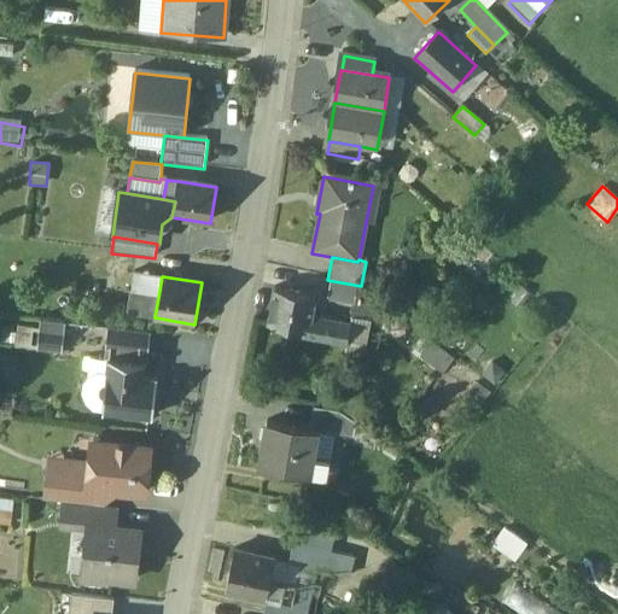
[(158,298),(139,296),(139,288),(132,287),(128,314),(155,317),(158,298)]
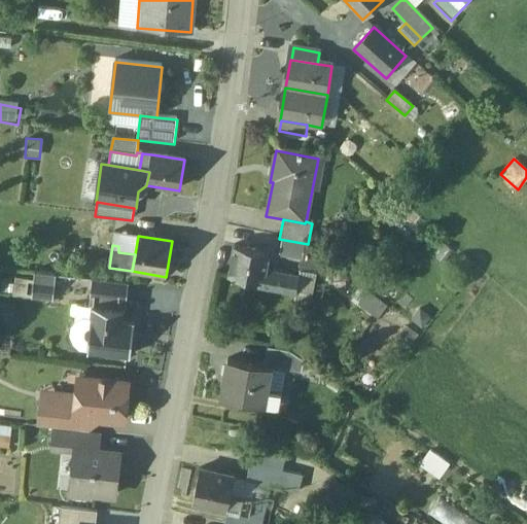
[(270,254),(236,248),(230,278),(261,283),(265,284),(267,272),(270,254)]
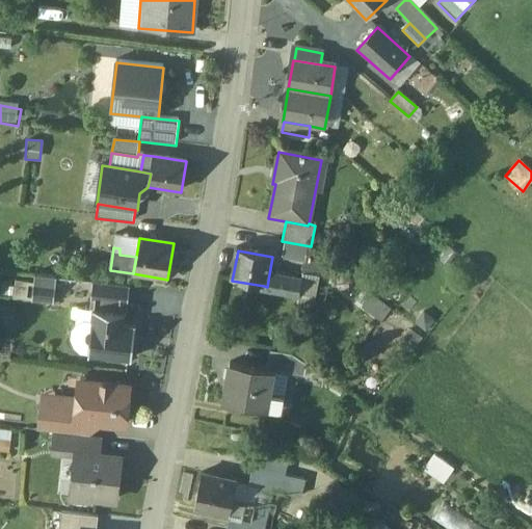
[(302,281),(269,274),(267,287),(264,286),(263,291),(299,297),(302,281)]
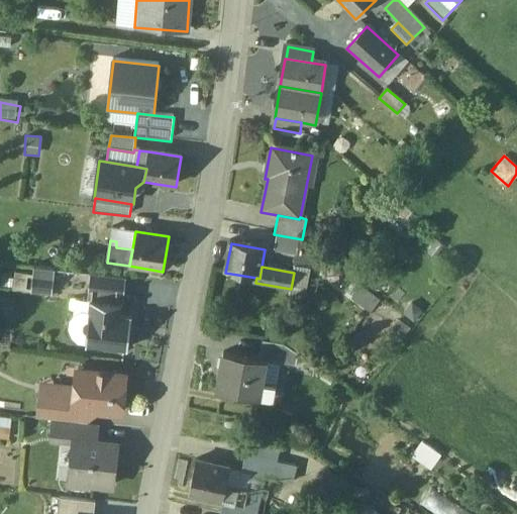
[(55,280),(34,275),(30,293),(50,298),(55,280)]
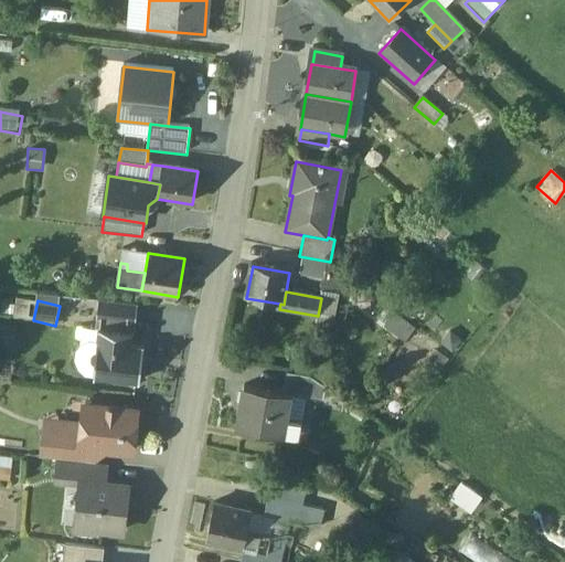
[(138,306),(98,301),(96,330),(99,331),(99,329),(132,333),(132,335),(135,335),(138,306)]
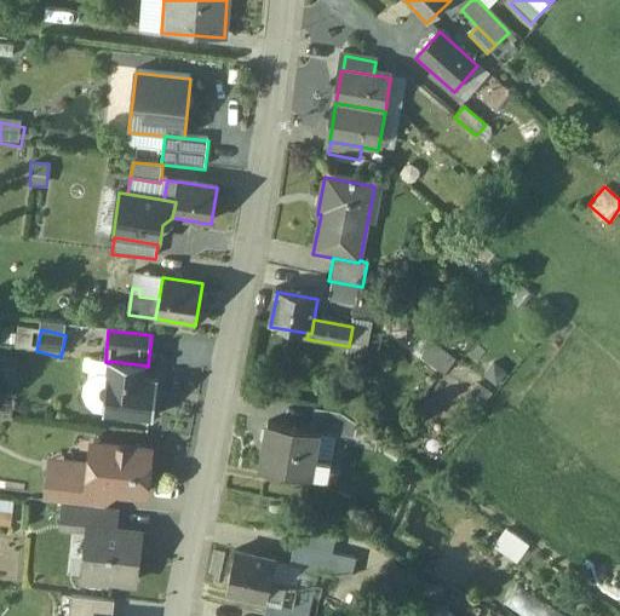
[(442,373),(452,362),(432,344),(422,355),(442,373)]
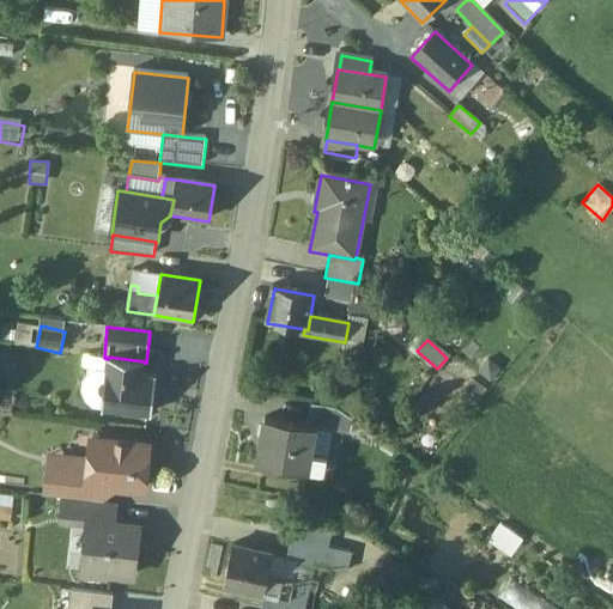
[(144,361),(108,357),(108,359),(102,409),(123,412),(122,414),(141,416),(141,414),(152,415),(156,377),(141,376),(144,363),(144,361)]
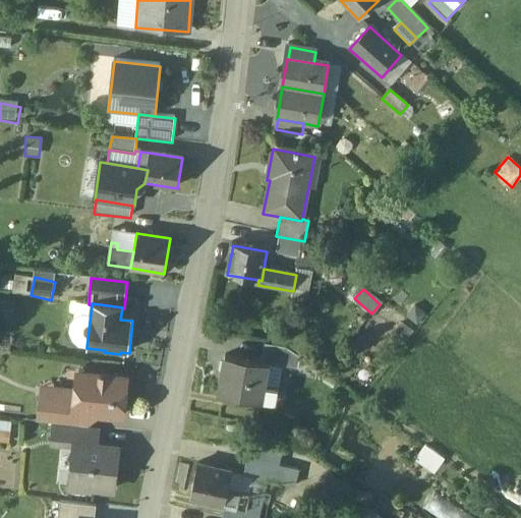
[(286,348),(266,345),(263,364),(282,367),(298,371),(301,359),(286,348)]
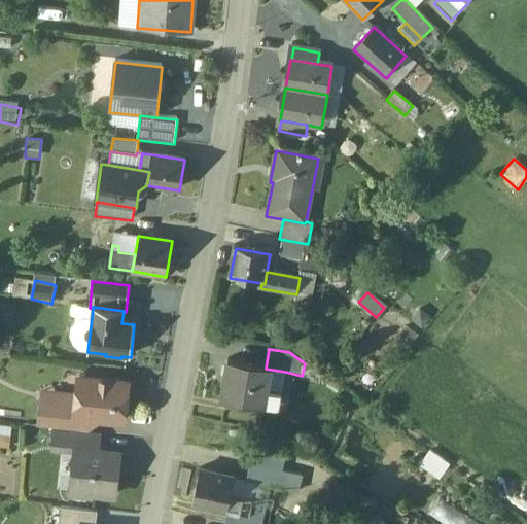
[(266,369),(229,361),(221,397),(264,407),(267,391),(281,394),(285,372),(266,369)]
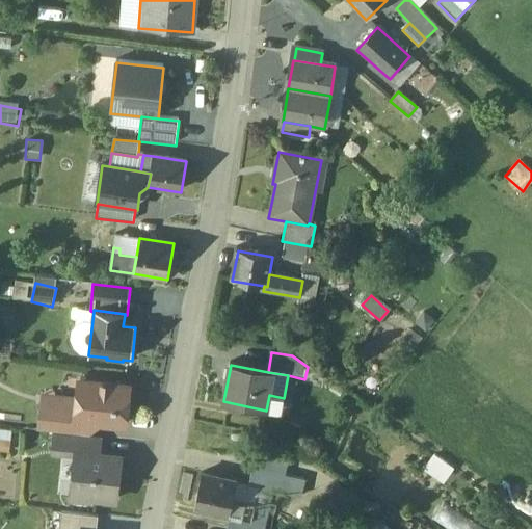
[(126,390),(77,385),(75,403),(74,416),(74,422),(84,423),(84,424),(115,427),(116,417),(123,418),(126,390)]
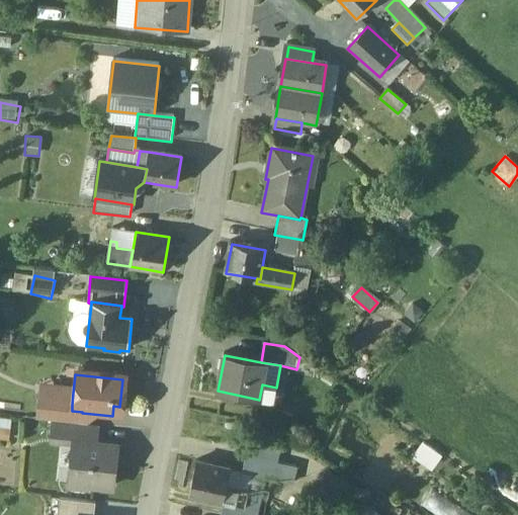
[(276,388),(262,384),(259,400),(273,402),(276,388)]
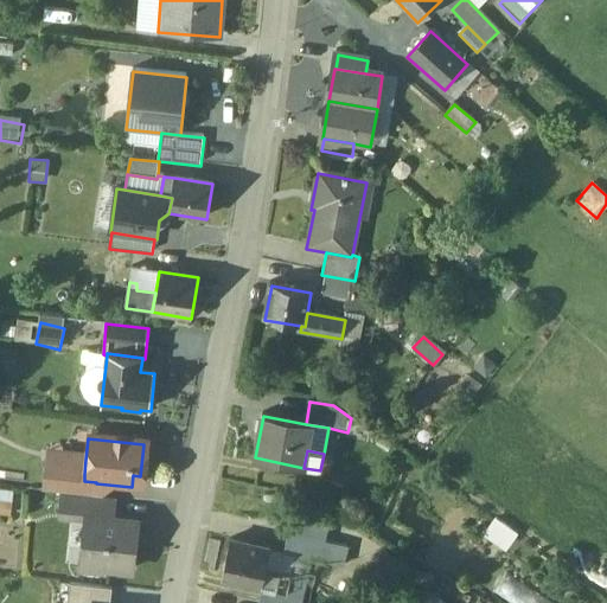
[(85,460),(46,455),(45,469),(84,474),(85,460)]
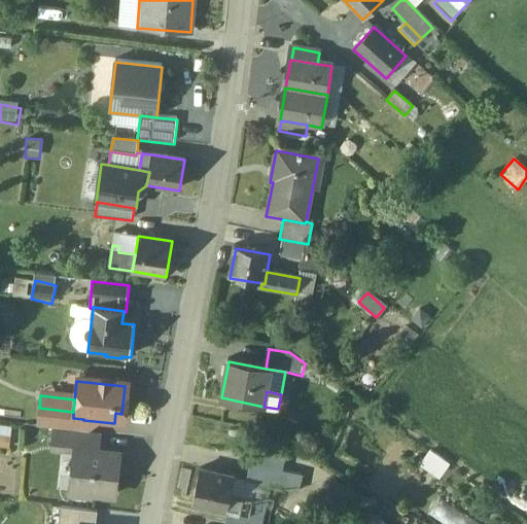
[(73,412),(39,408),(37,427),(53,429),(82,432),(83,420),(83,419),(73,418),(73,412)]
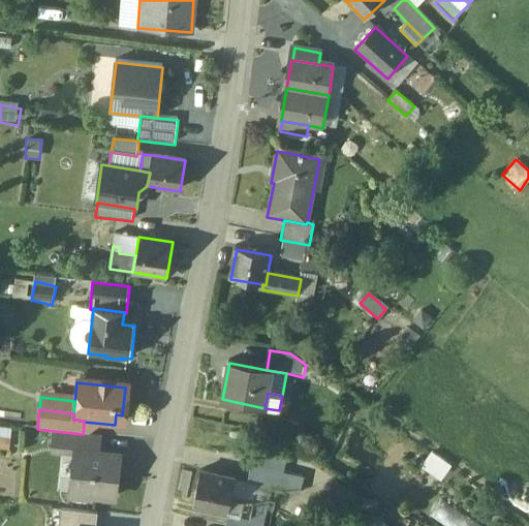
[(83,434),(53,431),(51,451),(72,454),(72,453),(94,455),(96,435),(83,434)]
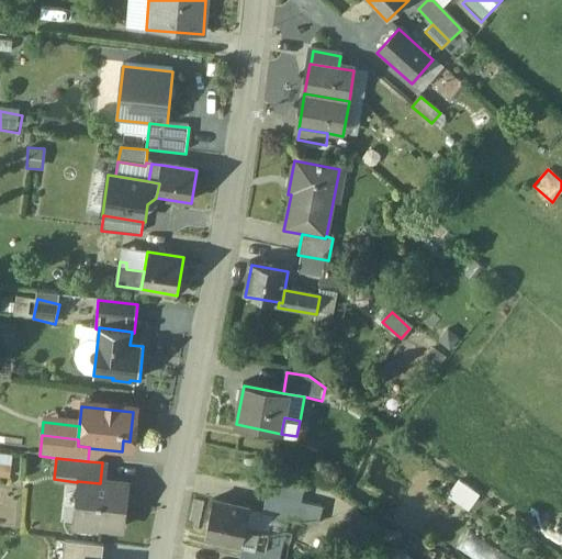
[(457,479),(445,495),(467,511),(479,494),(457,479)]
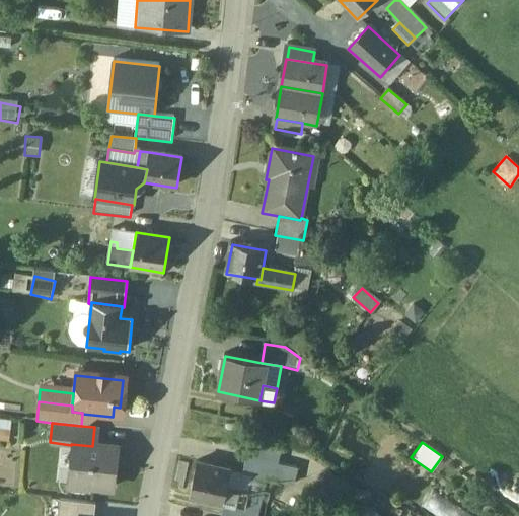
[(92,446),(71,444),(71,445),(67,488),(86,490),(86,488),(110,490),(115,448),(92,446)]
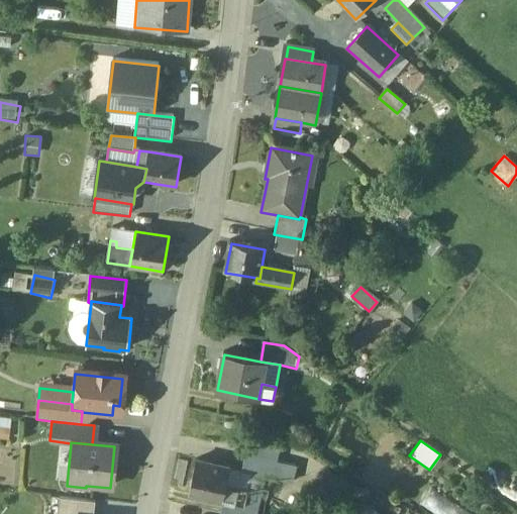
[(278,463),(245,456),(242,472),(242,473),(251,475),(274,480),(278,463)]
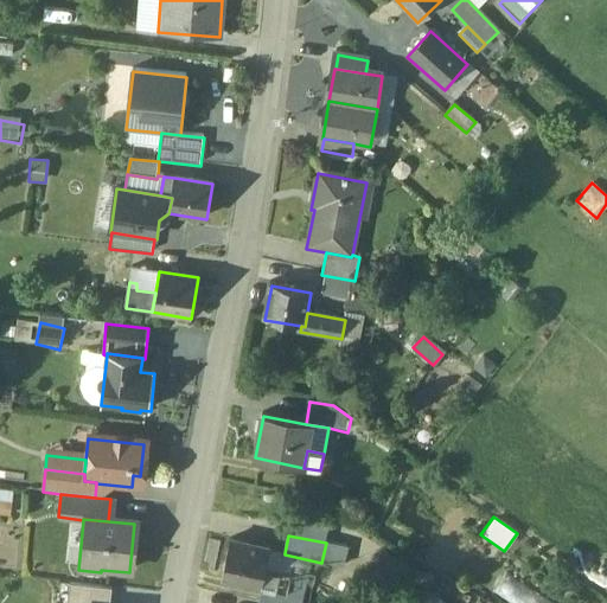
[(270,550),(231,541),(223,579),(262,588),(266,570),(270,551),(270,550)]
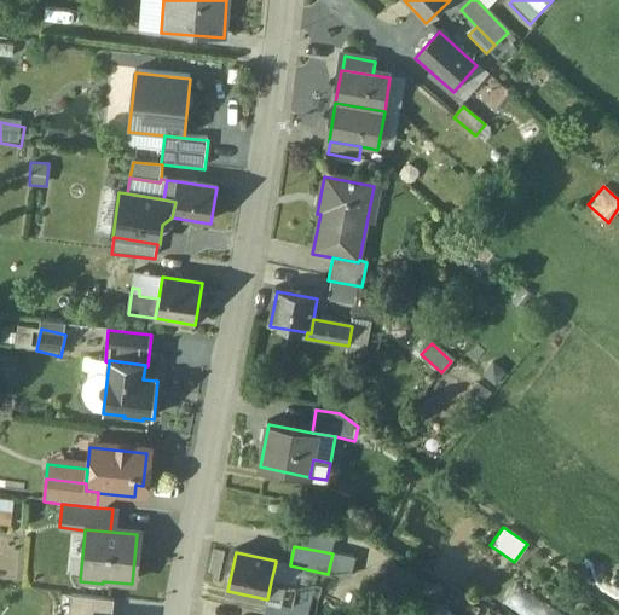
[(301,568),(290,566),(290,564),(276,562),(271,581),(296,587),(301,568)]
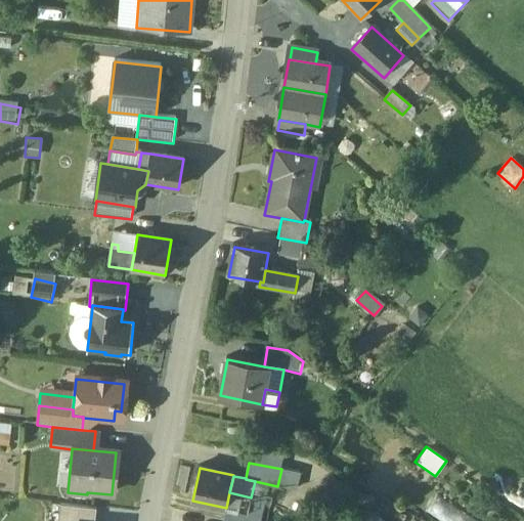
[(251,497),(229,492),(226,508),(248,513),(251,497)]
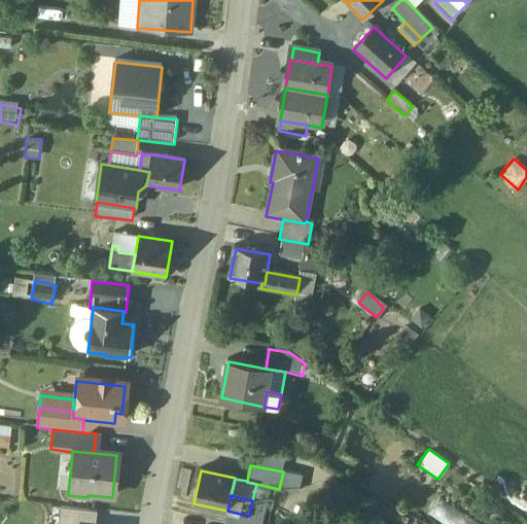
[(428,518),(441,523),(482,523),(483,521),(436,500),(428,518)]
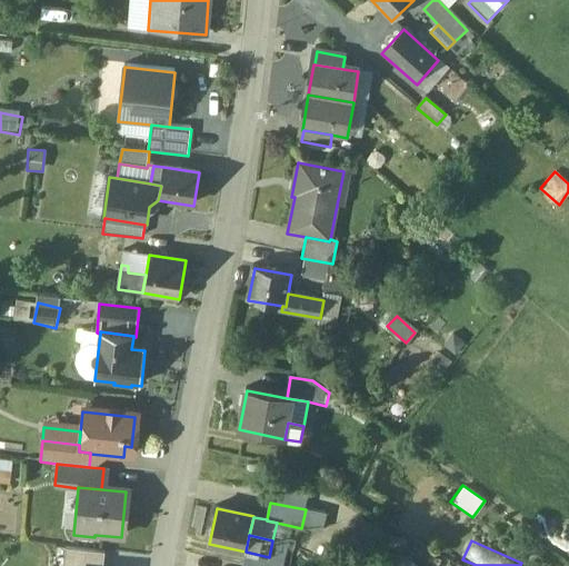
[(101,565),(103,554),(66,549),(63,565),(101,565)]
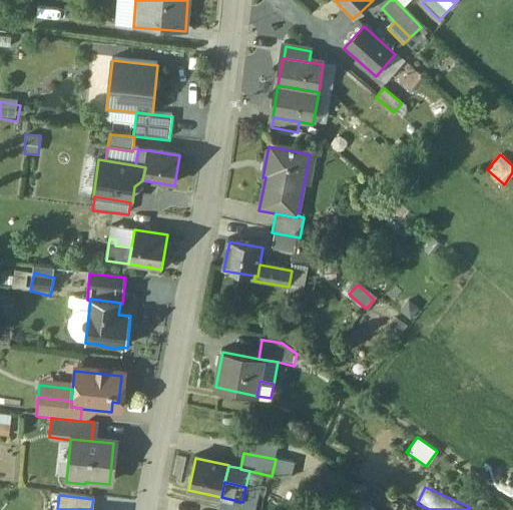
[(376,509),(360,499),(353,509),(376,509)]
